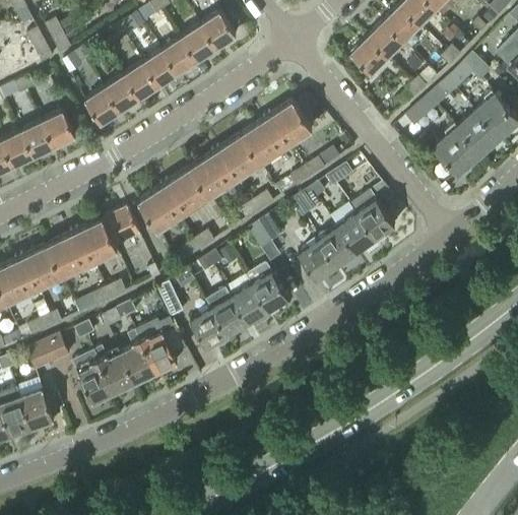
[(33,0),(36,5),(42,16),(51,11),(45,0),(33,0)]
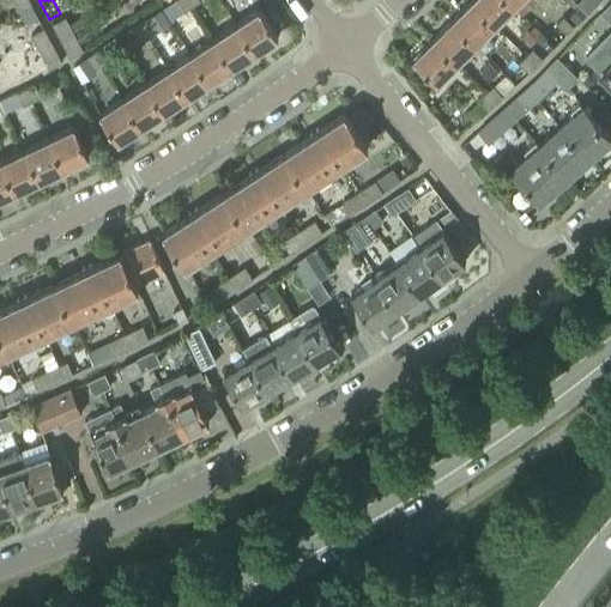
[(194,11),(187,0),(185,0),(179,5),(186,17),(194,11)]
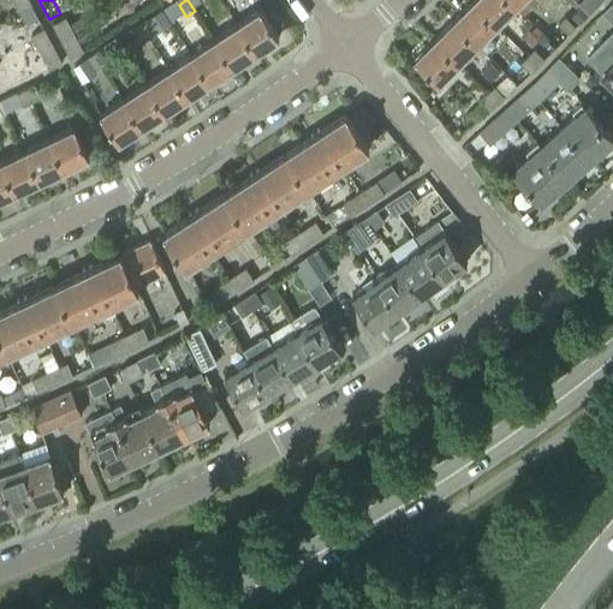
[(198,0),(188,0),(195,11),(203,6),(198,0)]
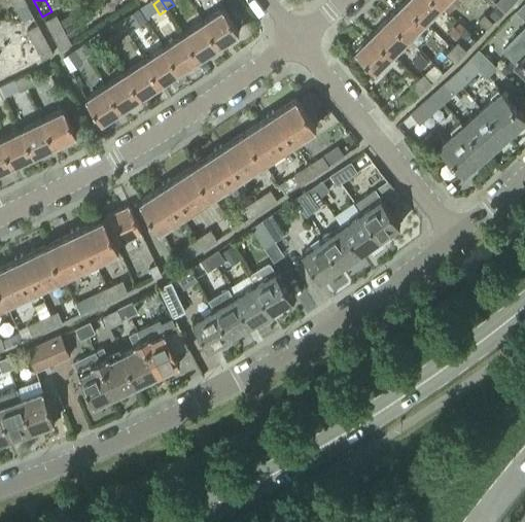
[(433,0),(411,0),(407,5),(426,26),(443,9),(433,0)]
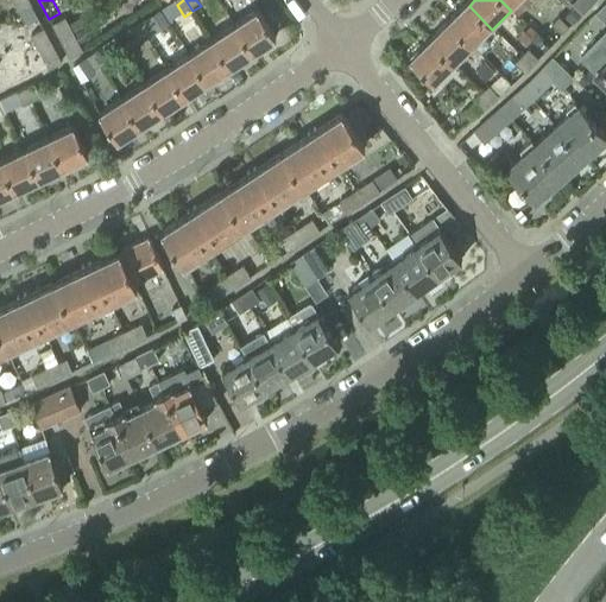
[(500,0),(511,11),(521,0),(500,0)]
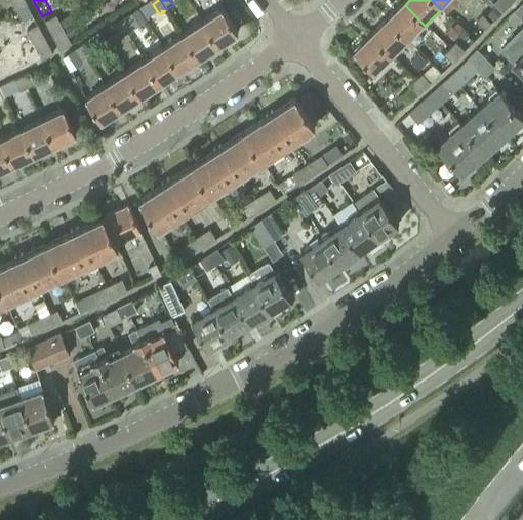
[(14,7),(17,14),(24,25),(34,18),(25,1),(14,7)]
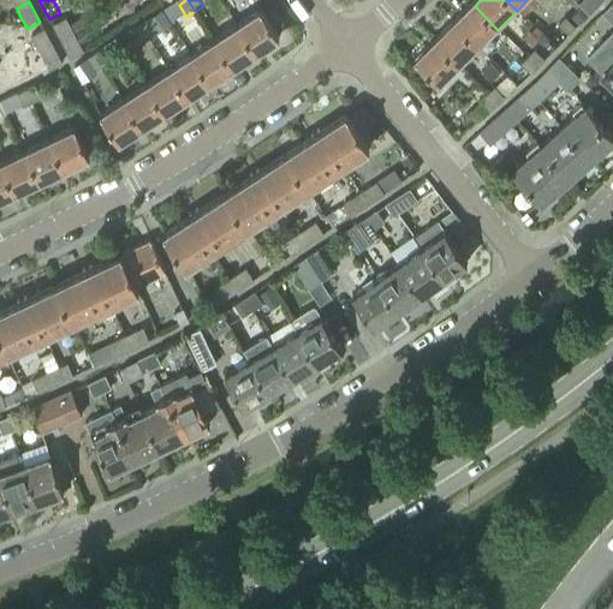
[(475,6),(456,25),(478,49),(498,30),(475,6)]
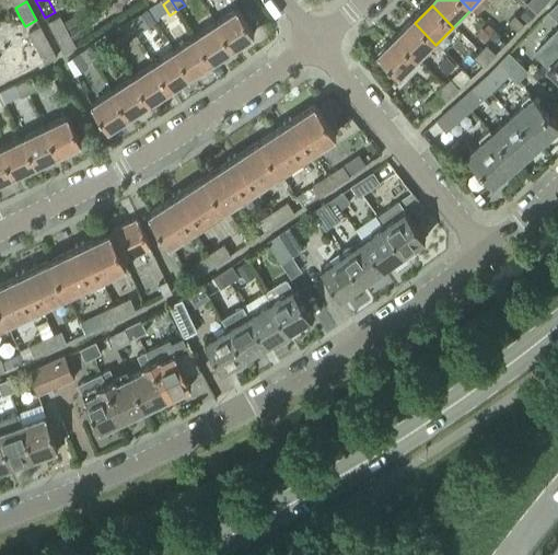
[(149,13),(129,26),(136,37),(157,24),(149,13)]
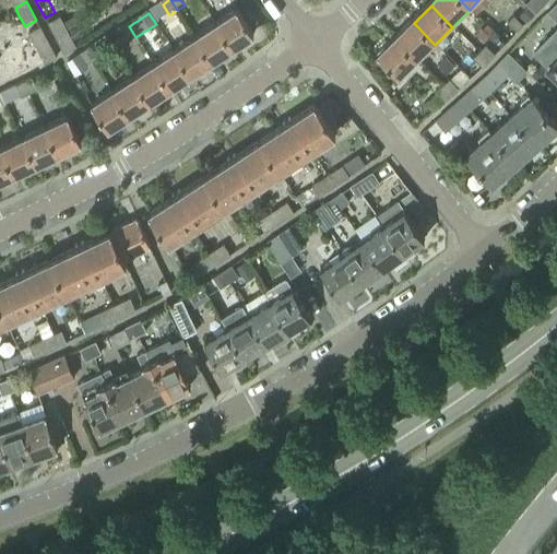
[(239,13),(217,27),(234,52),(256,39),(239,13)]
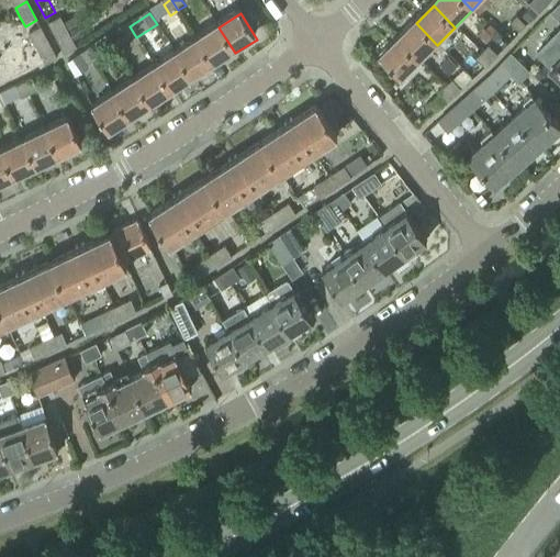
[(54,34),(58,42),(70,36),(68,34),(81,28),(78,20),(65,26),(66,29),(54,34)]
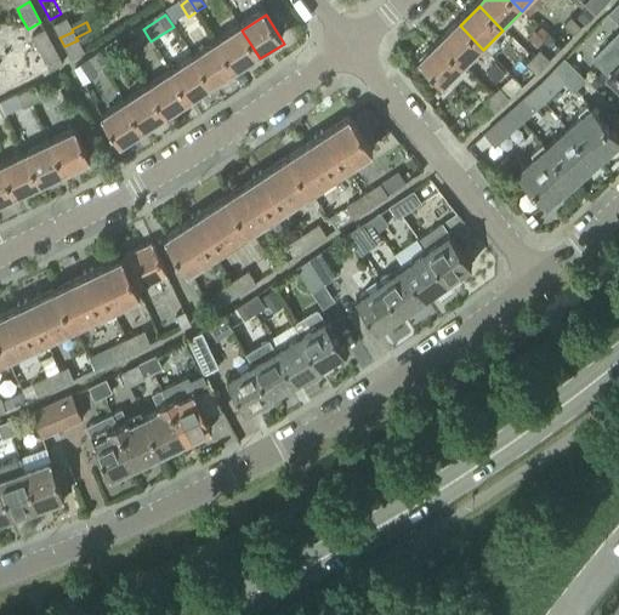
[(566,29),(575,39),(583,32),(573,22),(566,29)]
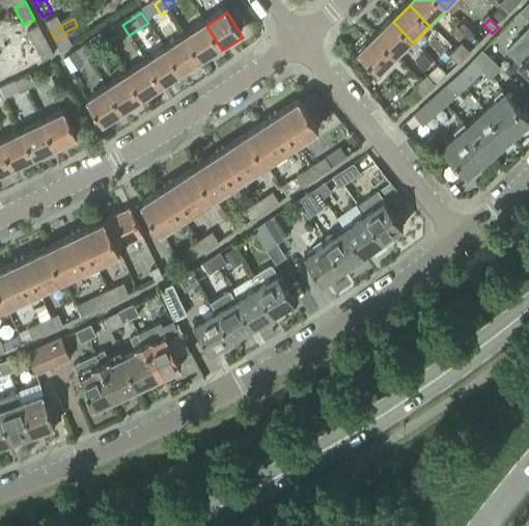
[(47,25),(51,32),(62,27),(61,25),(58,20),(47,25)]
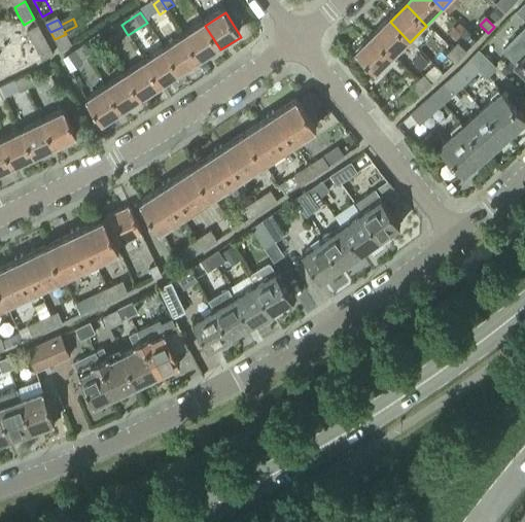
[(390,22),(374,38),(394,59),(410,42),(390,22)]
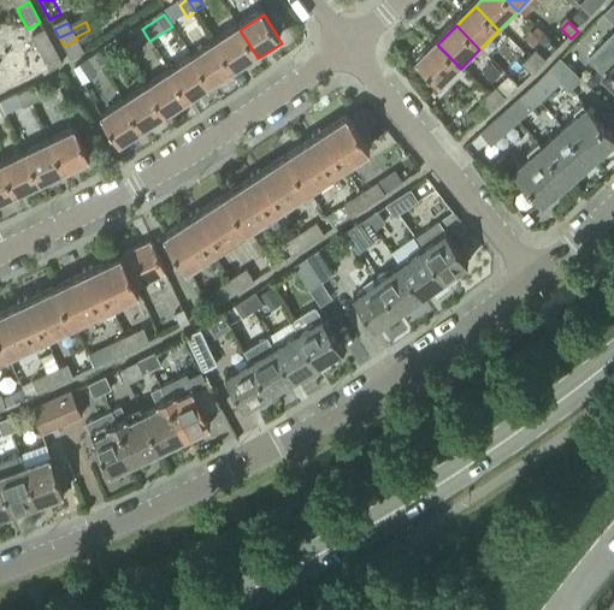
[(142,29),(119,43),(127,55),(149,41),(142,29)]
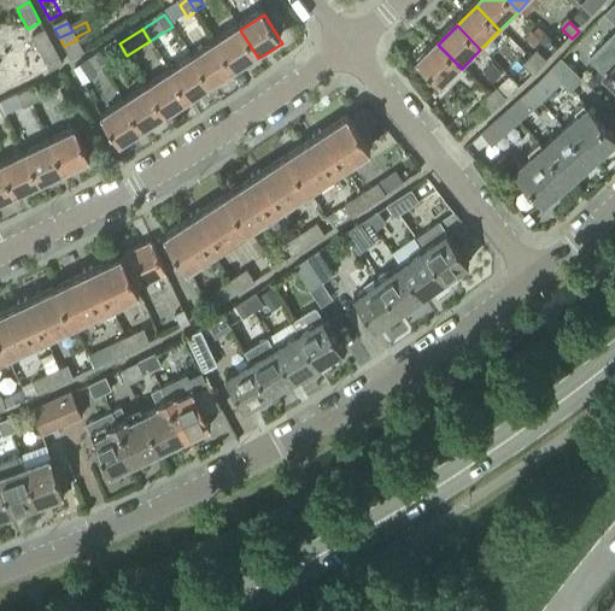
[(240,30),(217,45),(235,74),(258,58),(240,30)]
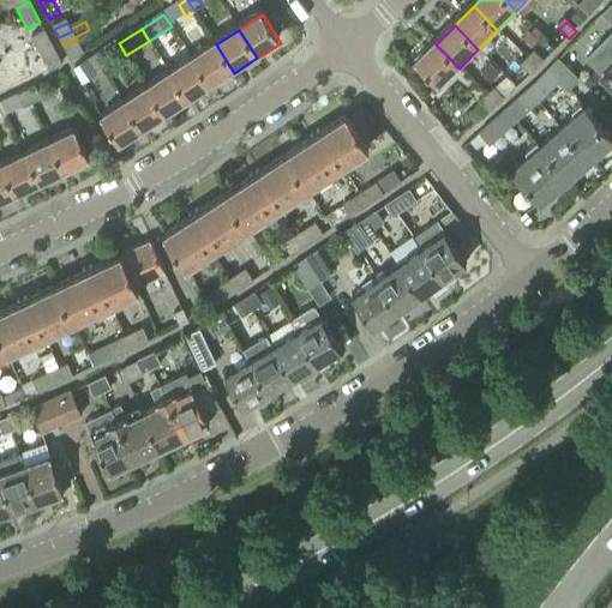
[(33,40),(37,49),(51,42),(46,34),(33,40)]
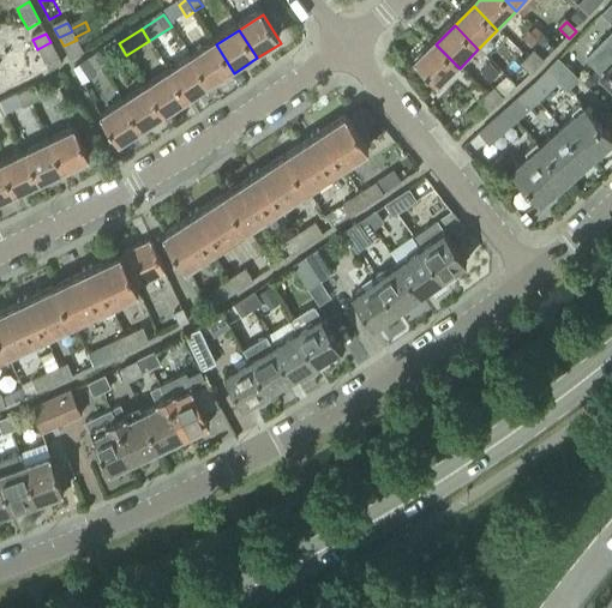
[(611,38),(588,62),(604,77),(604,78),(611,85),(611,38)]
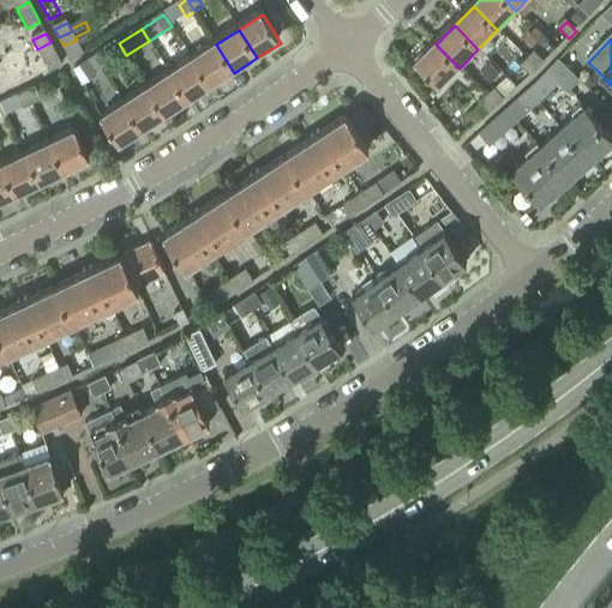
[(64,46),(69,55),(81,48),(77,40),(64,46)]
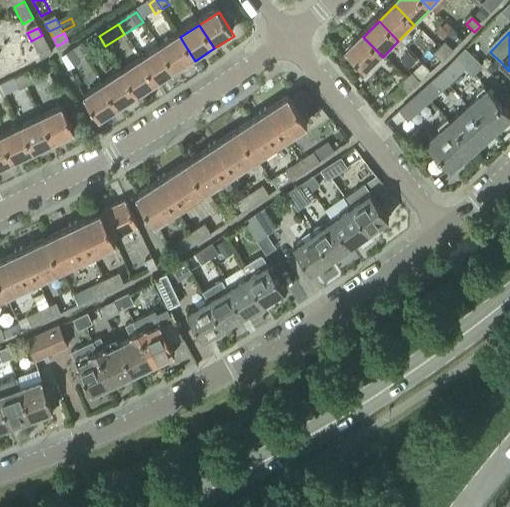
[(31,41),(35,48),(46,42),(42,35),(31,41)]
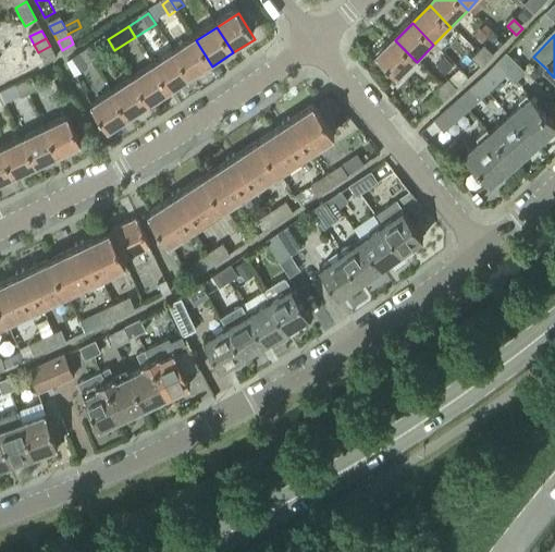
[(94,48),(87,53),(94,64),(114,50),(108,39),(94,48)]
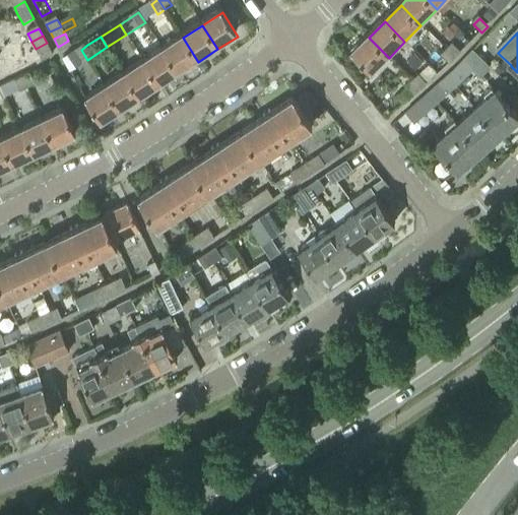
[(183,38),(164,51),(179,74),(198,62),(183,38)]
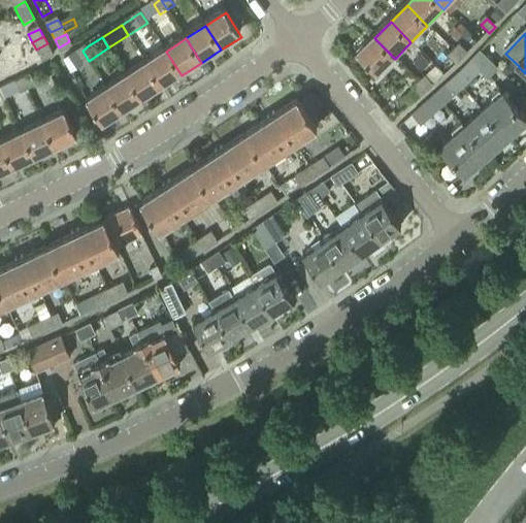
[(395,59),(374,38),(357,55),(377,75),(395,59)]
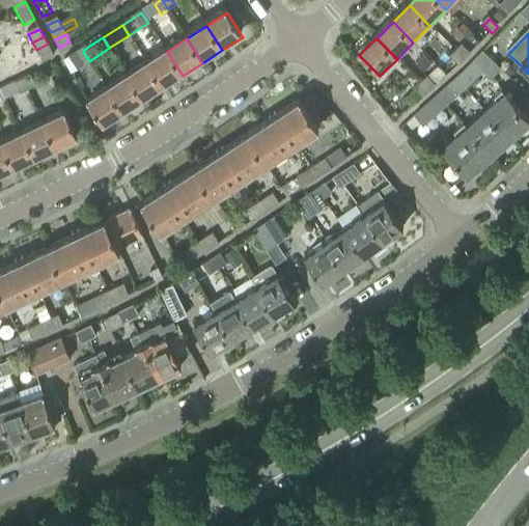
[(74,49),(70,42),(59,48),(62,55),(74,49)]
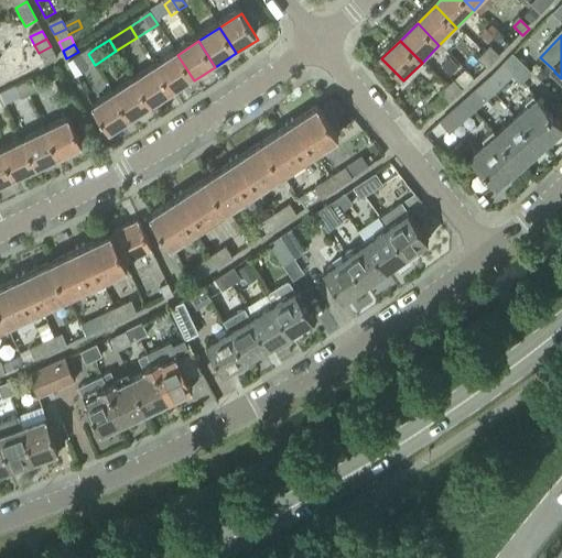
[(40,54),(43,61),(54,54),(51,46),(39,53),(40,54)]
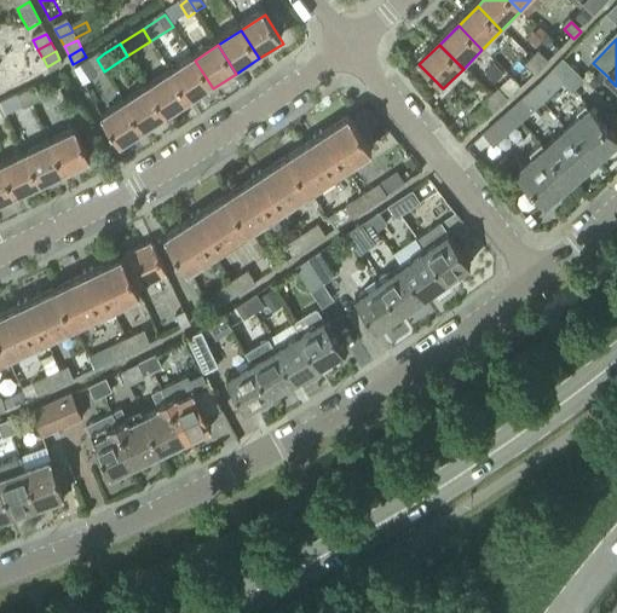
[(540,55),(532,62),(543,71),(549,64),(540,55)]
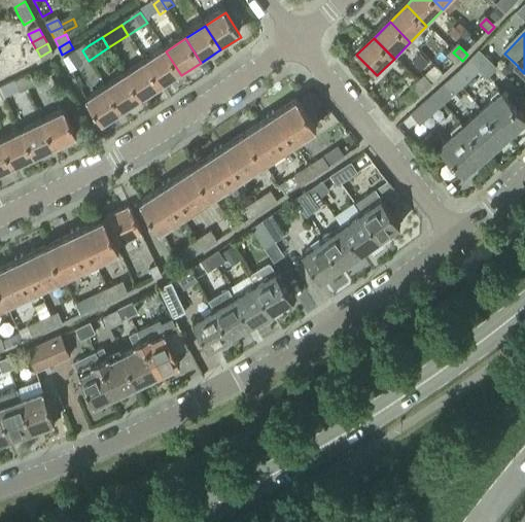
[(40,57),(43,64),(55,59),(50,50),(40,57)]
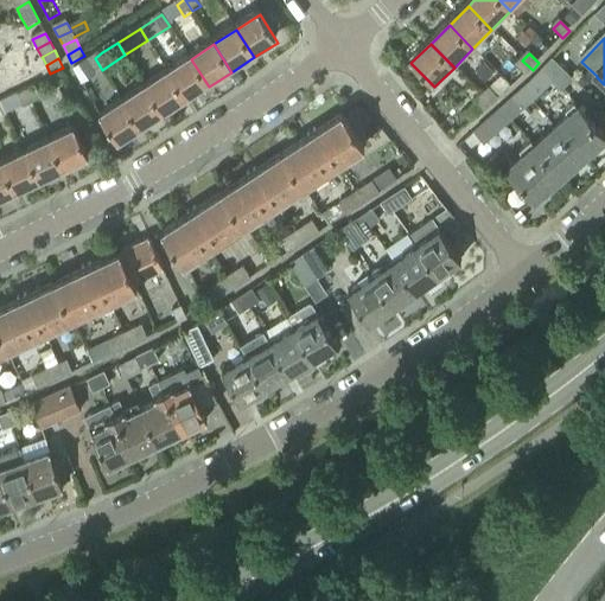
[(95,58),(87,63),(94,75),(102,70),(95,58)]
